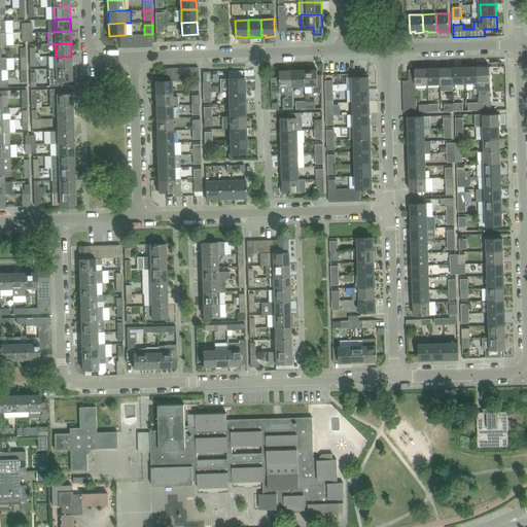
[(72,68),(71,57),(56,57),(56,68),(72,68)]
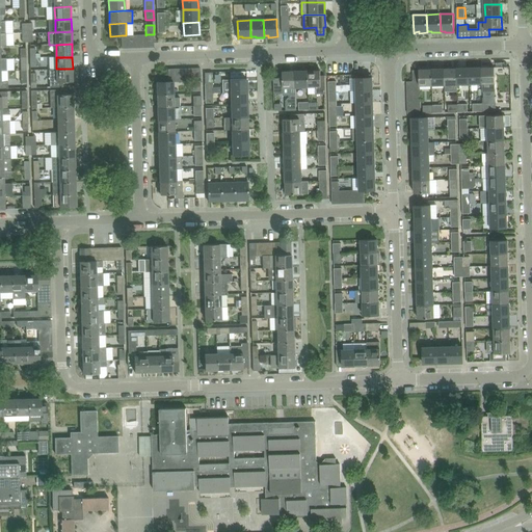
[(482,83),(481,68),(470,69),(470,84),(482,83)]
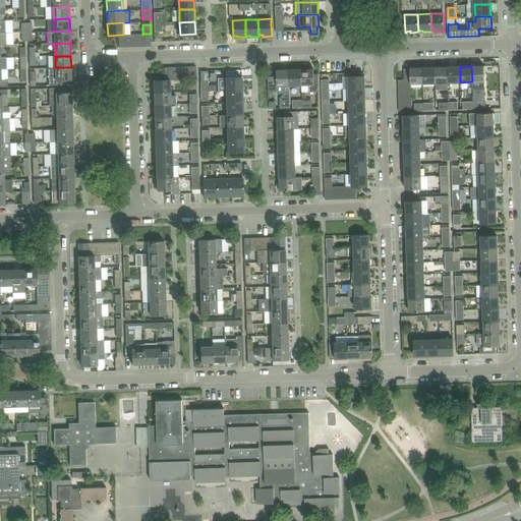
[(484,66),(471,66),(472,81),(484,81),(484,66)]
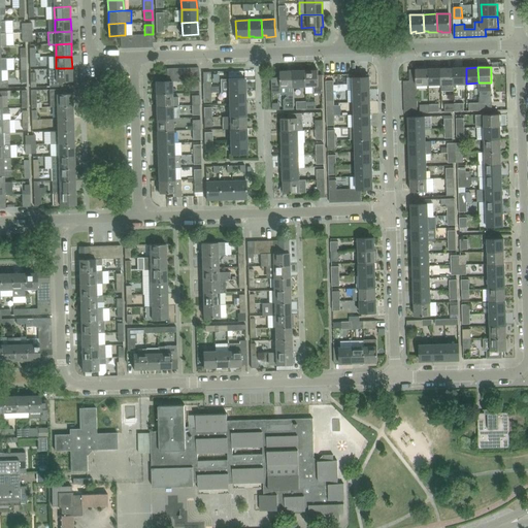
[(72,80),(72,69),(72,68),(56,68),(50,68),(50,87),(63,87),(63,81),(72,80)]
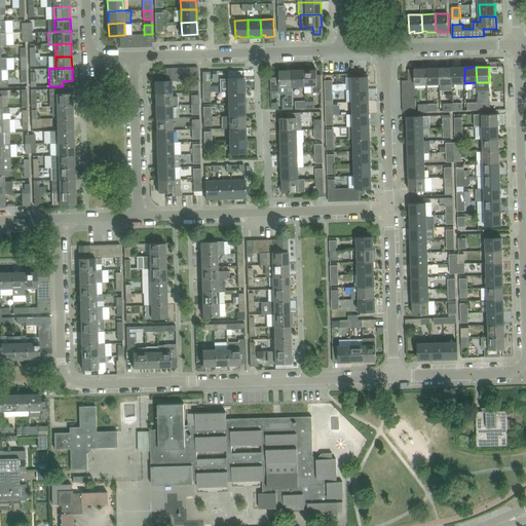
[(316,75),(316,70),(311,70),(311,68),(304,68),(304,70),(305,85),(311,85),(312,92),(322,92),(322,74),(316,75)]
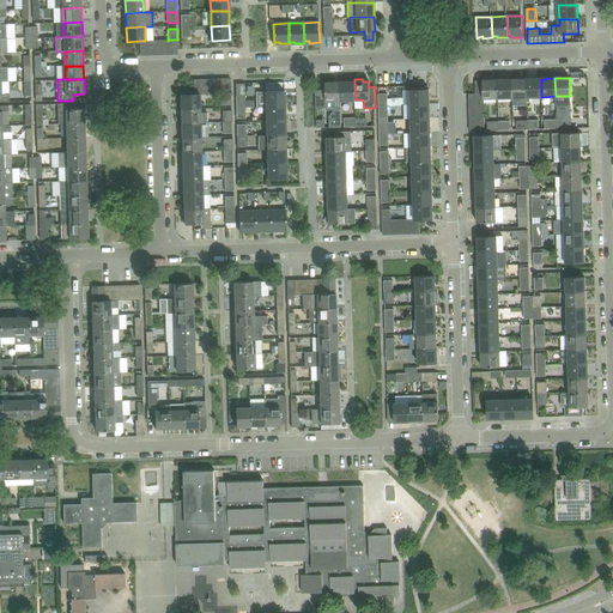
[(513,97),(513,79),(498,80),(498,98),(513,97)]
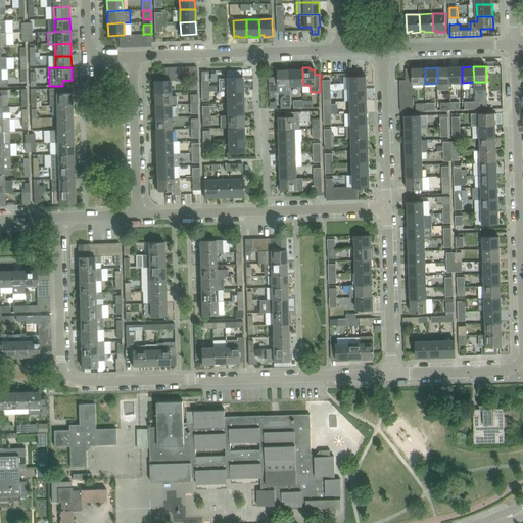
[(449,83),(449,67),(437,67),(437,83),(437,90),(449,89),(449,83)]
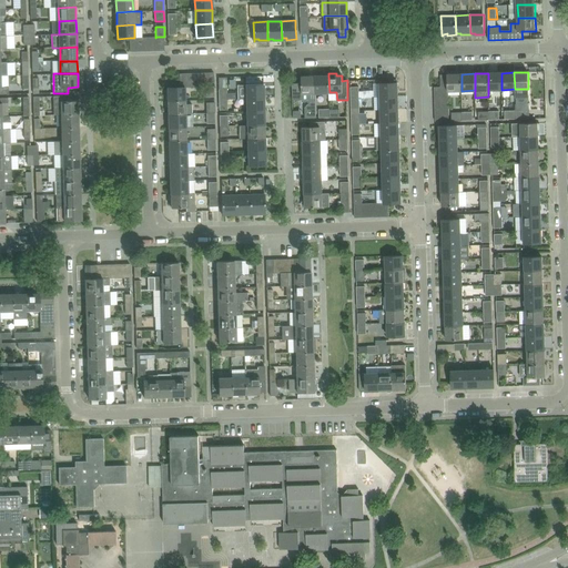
[(501,90),(501,73),(488,73),(488,90),(501,90)]
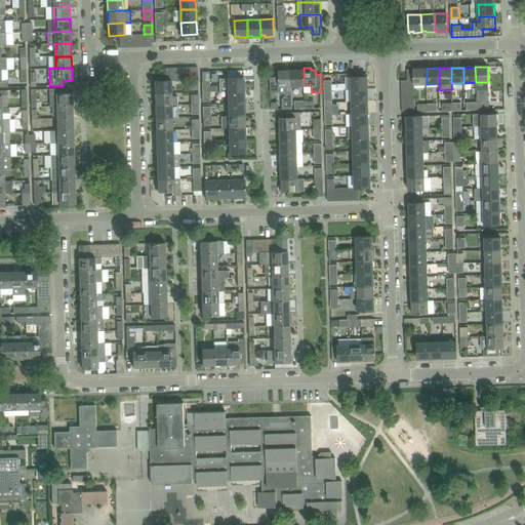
[(427,84),(427,69),(413,69),(414,80),(414,84),(427,84)]
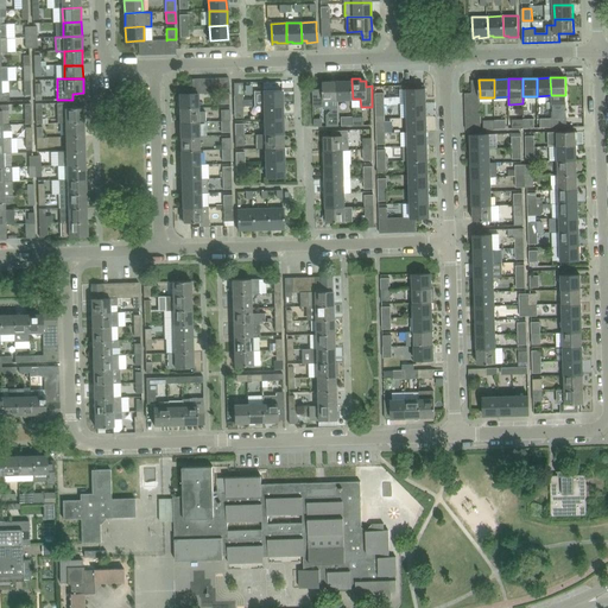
[(1,93),(1,82),(0,81),(0,101),(11,101),(10,93),(1,93)]
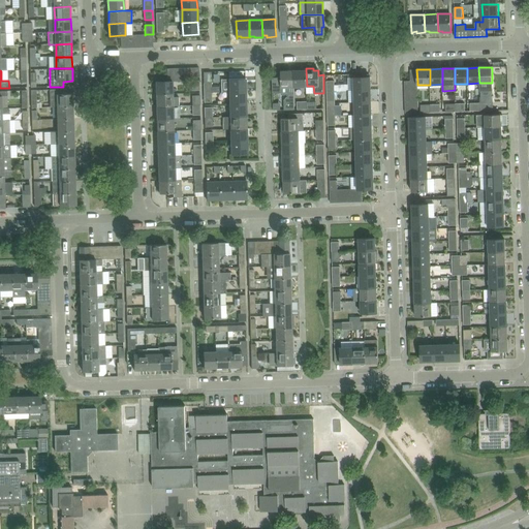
[(307,86),(306,70),(293,71),(293,87),(307,86)]
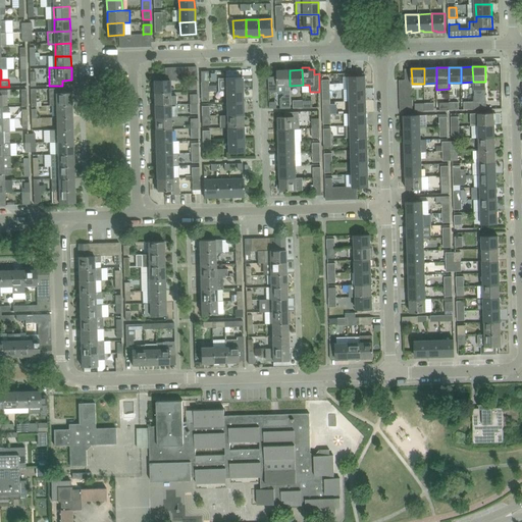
[(277,76),(268,76),(269,92),(278,92),(278,93),(284,93),(284,95),(283,95),(280,98),(280,108),(291,108),(290,86),(290,70),(277,70),(277,76)]
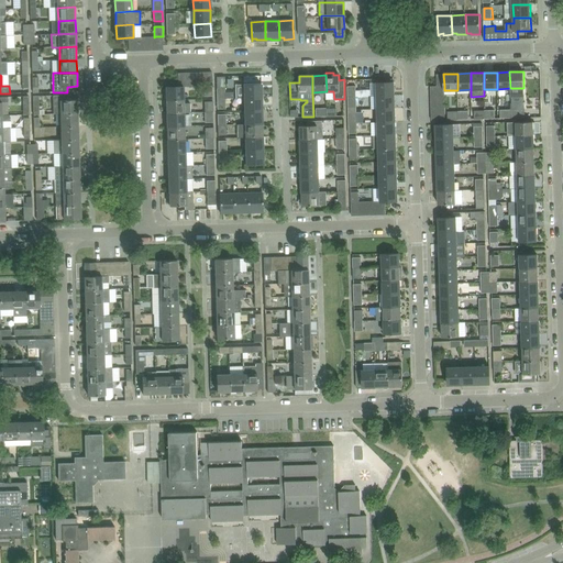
[(377,83),(377,96),(394,96),(394,83),(377,83)]
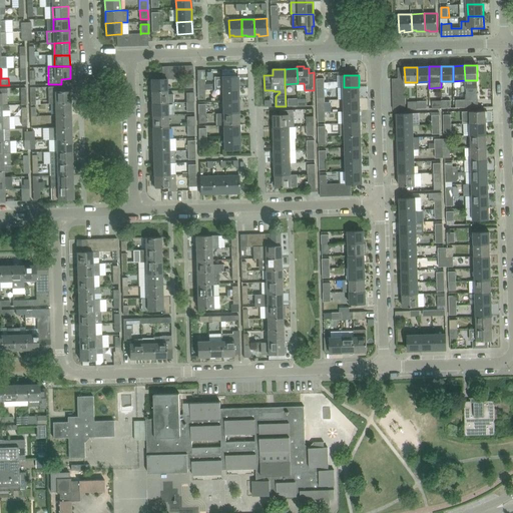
[(222,77),(222,89),(237,88),(237,76),(222,77)]
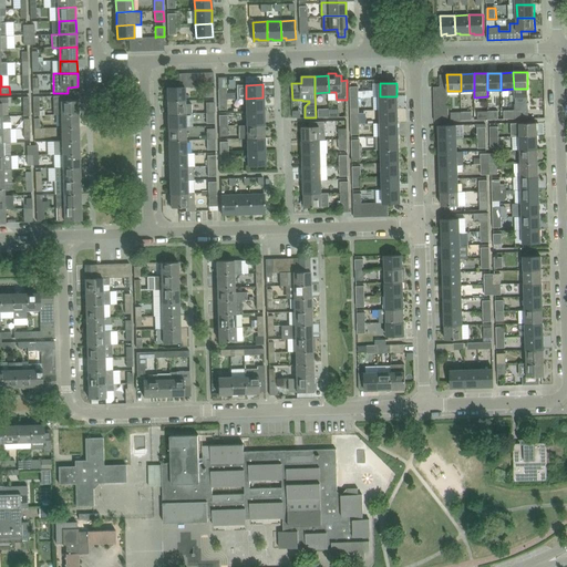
[(185,101),(185,88),(179,88),(167,88),(168,101),(185,101)]
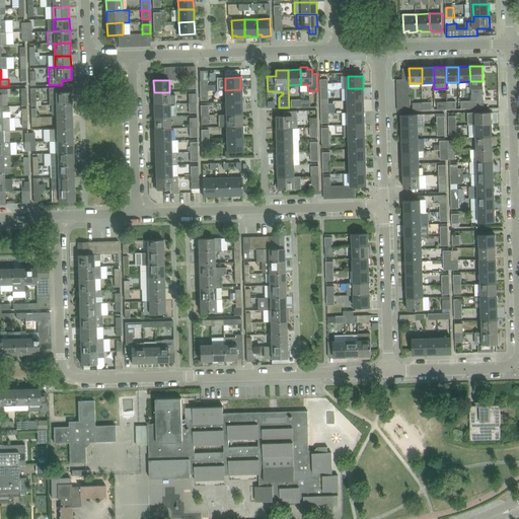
[(72,104),(71,92),(66,92),(66,87),(49,88),(49,96),(49,105),(56,105),(72,104)]
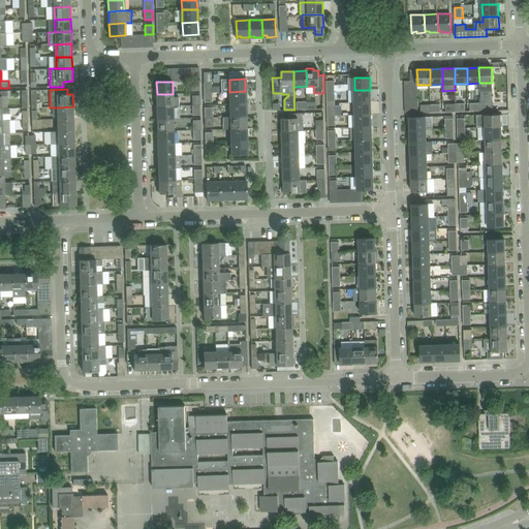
[(370,102),(370,90),(354,90),(355,102),(370,102)]
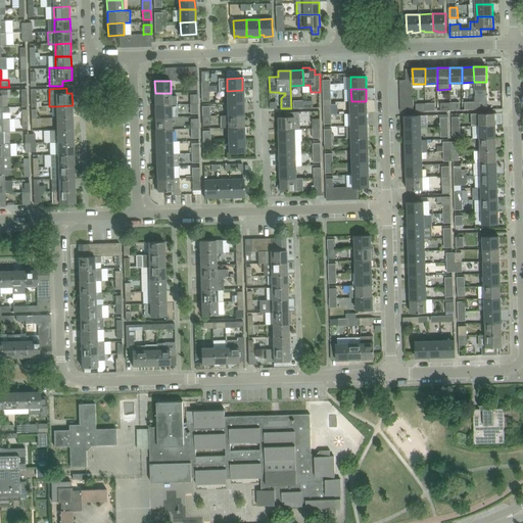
[(243,102),(242,90),(227,91),(228,103),(243,102)]
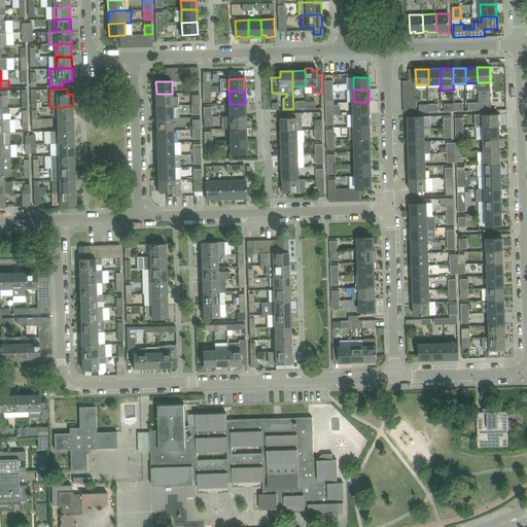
[(178,96),(172,97),(172,94),(156,94),(156,106),(172,106),(172,105),(178,105),(178,96)]
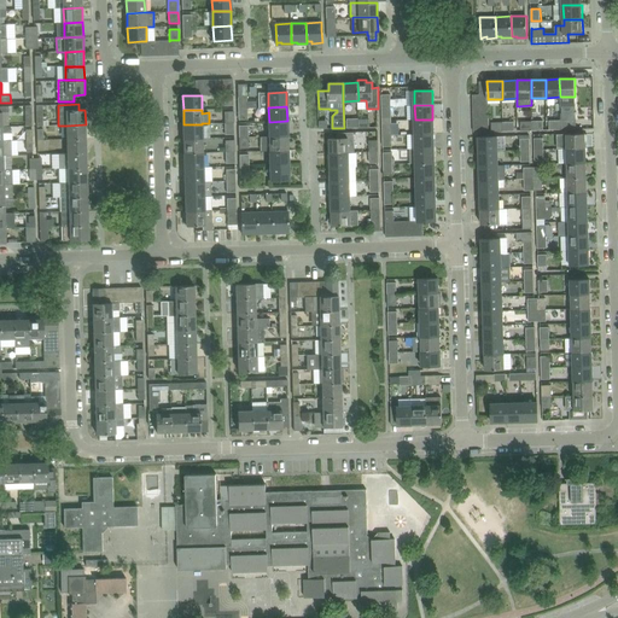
[(572,114),(561,114),(560,114),(560,121),(561,129),(576,129),(576,120),(572,121),(572,114)]
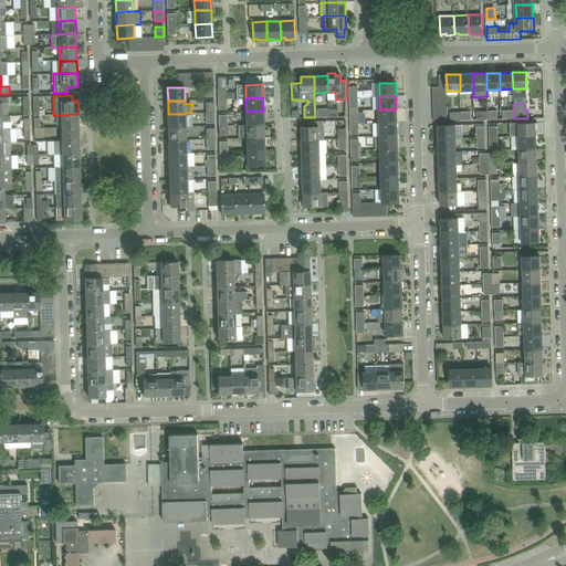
[(397,123),(396,109),(380,109),(380,123),(397,123)]
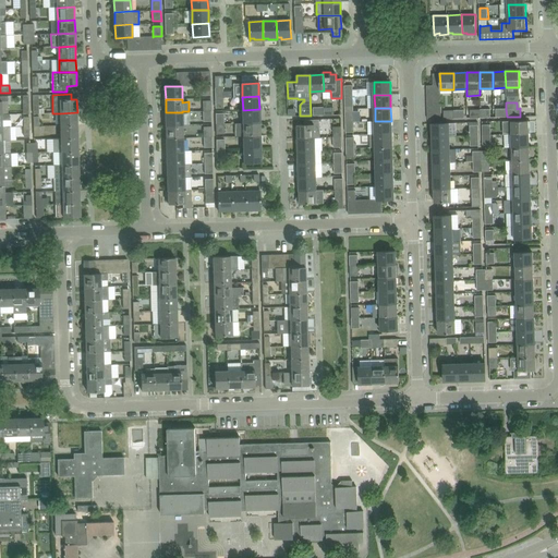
[(259,122),(259,109),(243,110),(243,123),(259,122)]
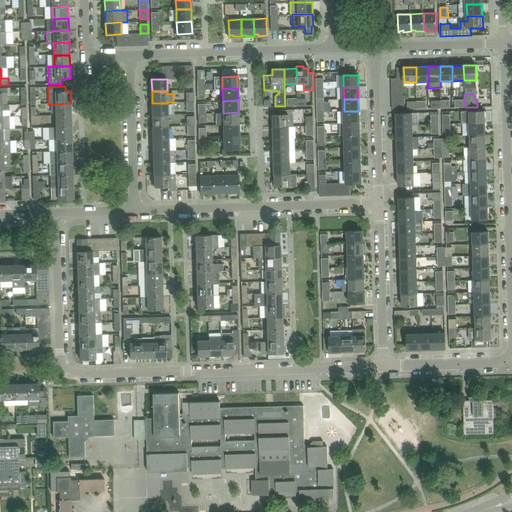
[(441,108),(441,100),(432,101),(432,108),(441,108)]
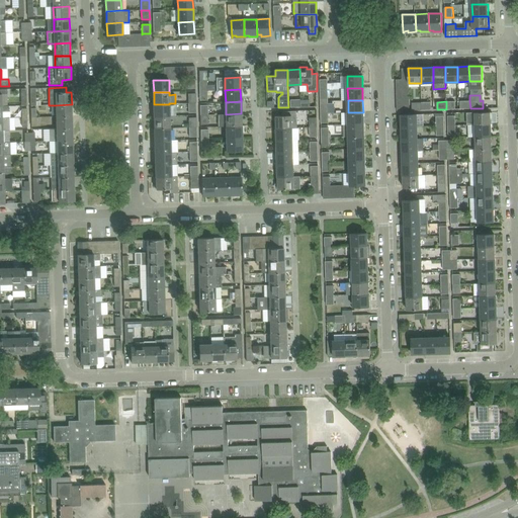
[(455,101),(446,101),(446,109),(456,109),(455,101)]
